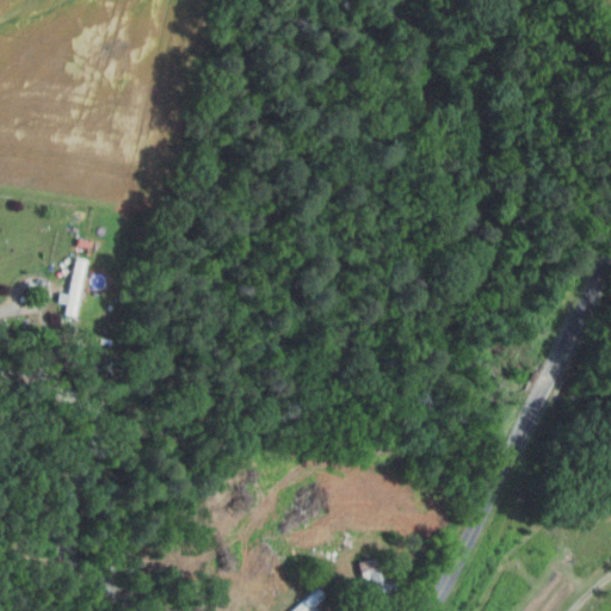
[(88,248),(76,246),(78,239),(90,241),(88,248)]
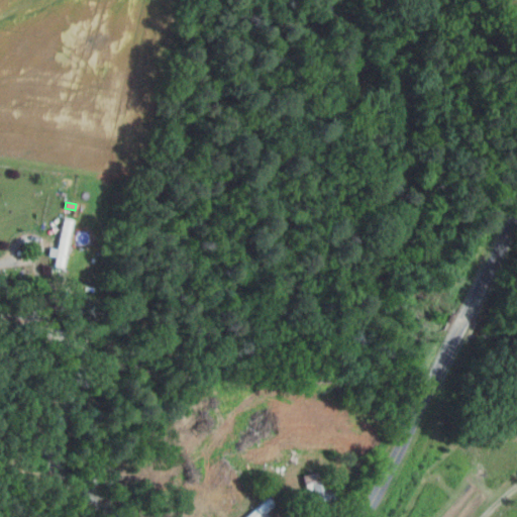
[(63,268),(55,266),(66,218),(74,220),(63,268)]
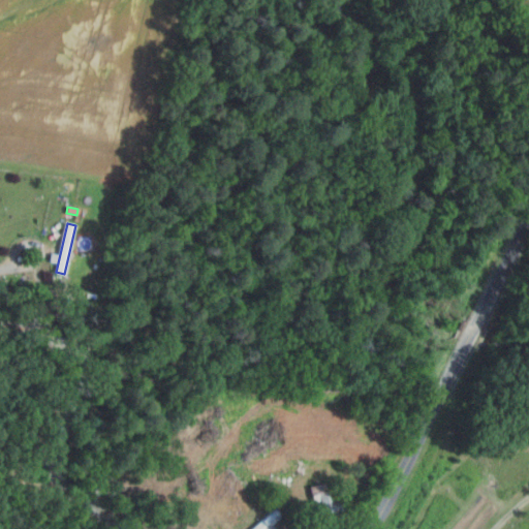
[(323,518),(319,502),(314,503),(309,486),(325,481),(328,489),(330,488),(334,502),(342,500),(345,511),(323,518)]
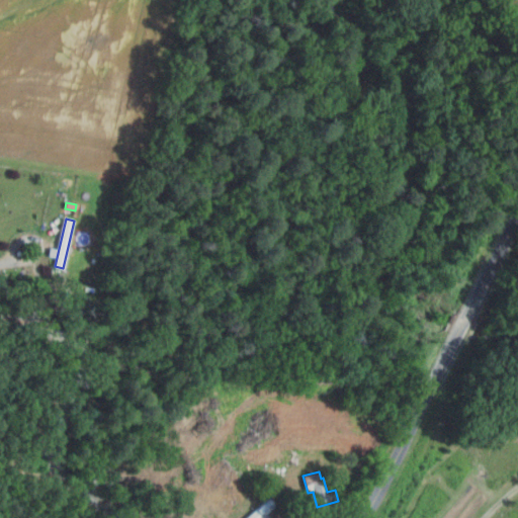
[(247,517),(270,498),(277,505),(267,514),(270,517),(247,517)]
